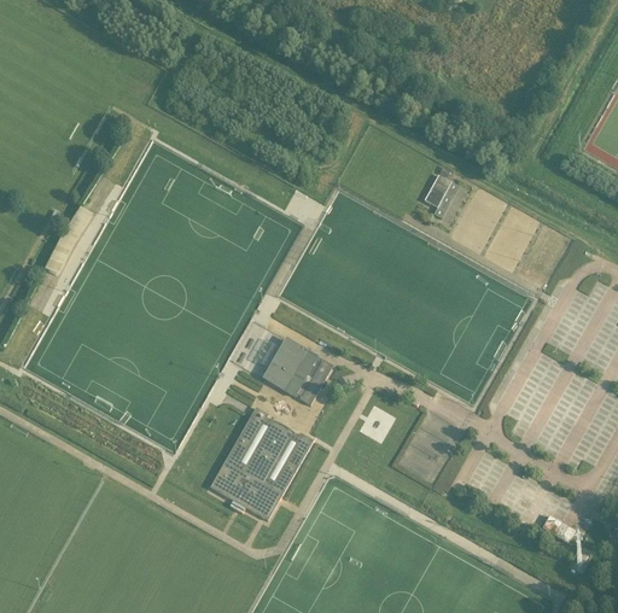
[(439,170),(447,174),(450,168),(443,164),(439,170)]
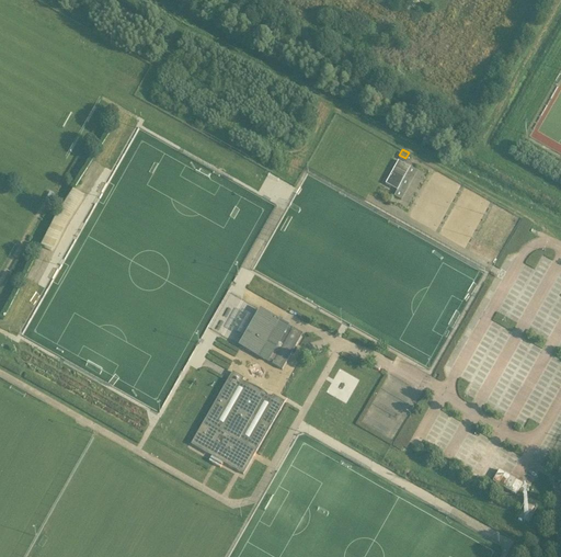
[(398,158),(385,181),(397,188),(409,163),(398,158)]
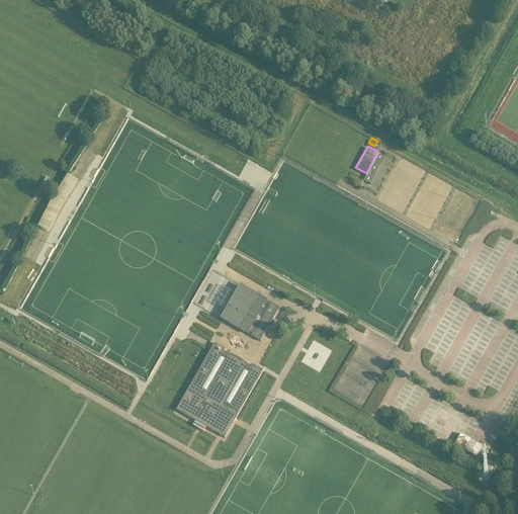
[(250,288),(241,283),(223,317),(231,322),(247,331),(249,329),(252,331),(251,333),(260,339),(279,306),(270,301),(269,303),(265,301),(266,297),(250,288)]
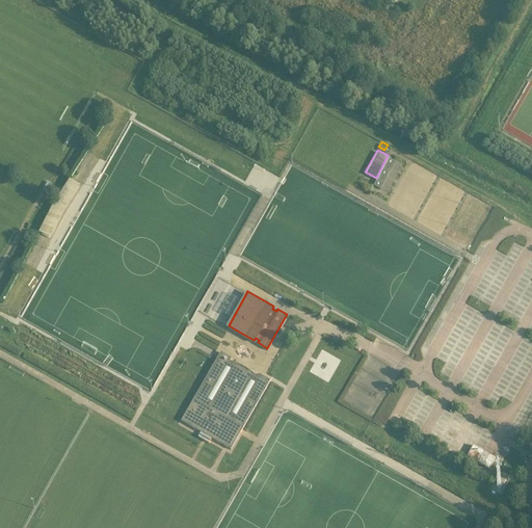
[(233,447),(270,378),(266,376),(259,372),(258,374),(255,372),(244,365),(233,361),(230,359),(231,355),(220,349),(182,421),(233,447)]
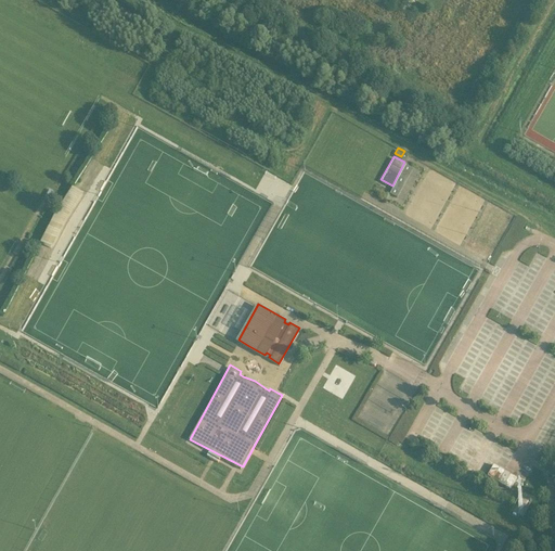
[(514,474),(493,462),(487,473),(507,485),(514,474)]
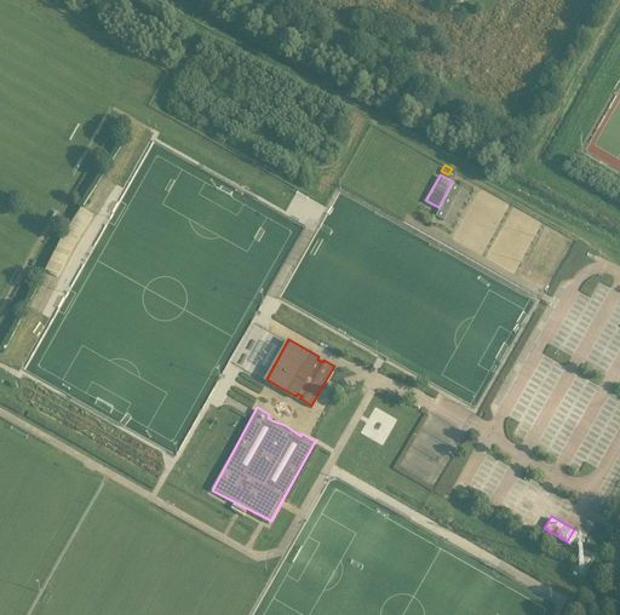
[(585,547),(579,557),(586,562),(592,551),(585,547)]
